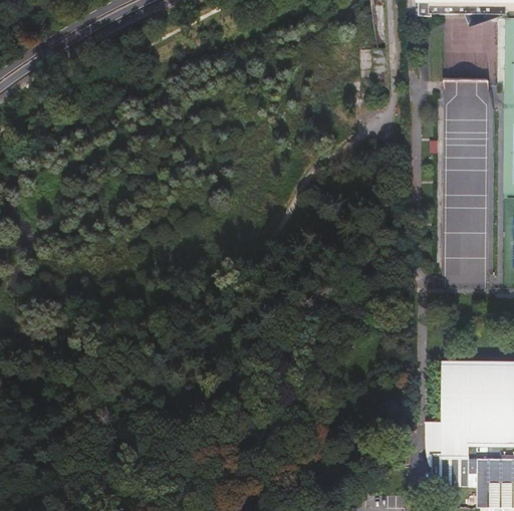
[(419,0),(422,1),(435,1),(435,11),(465,12),(501,10),(512,10),(512,7),(513,6),(513,0),(419,0)]
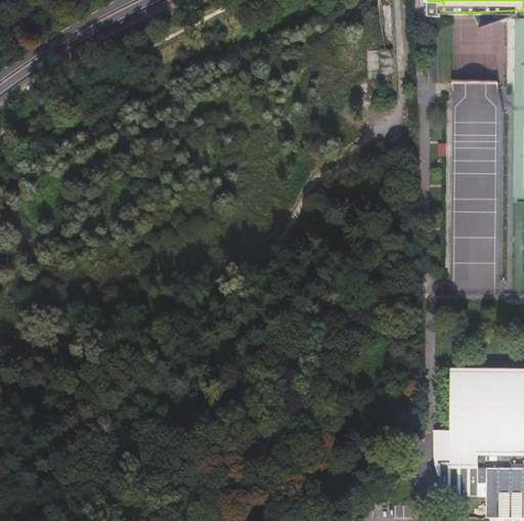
[(439,11),(443,11),(443,1),(430,1),(430,13),(439,14),(439,11)]
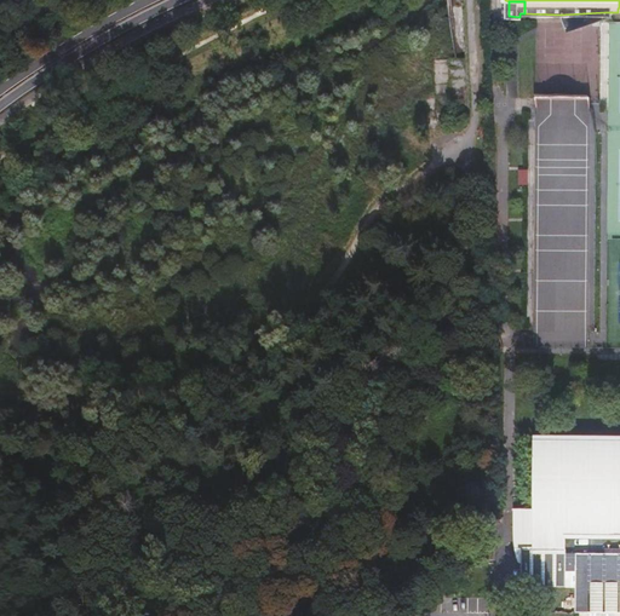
[(561,15),(566,30),(604,12),(561,15)]
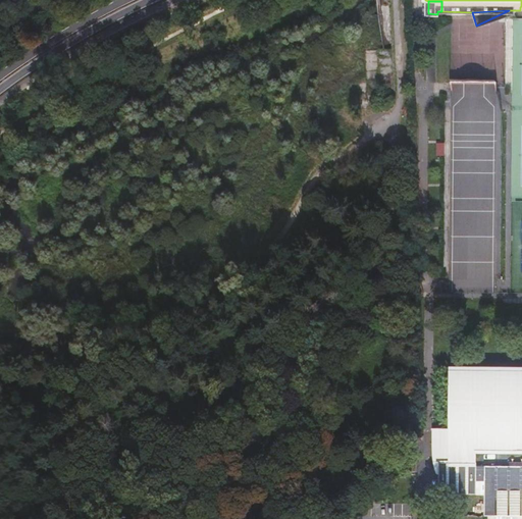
[(490,98),(497,98),(497,79),(453,79),(453,90),(490,89),(490,98)]
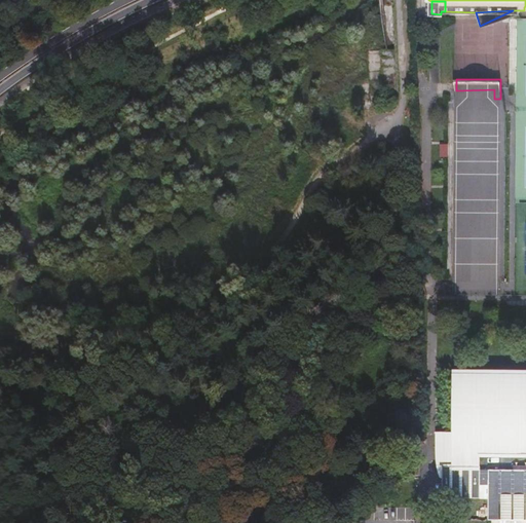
[(438,444),(438,449),(505,449),(525,449),(525,370),(451,370),(450,432),(437,432),(437,444),(438,444)]
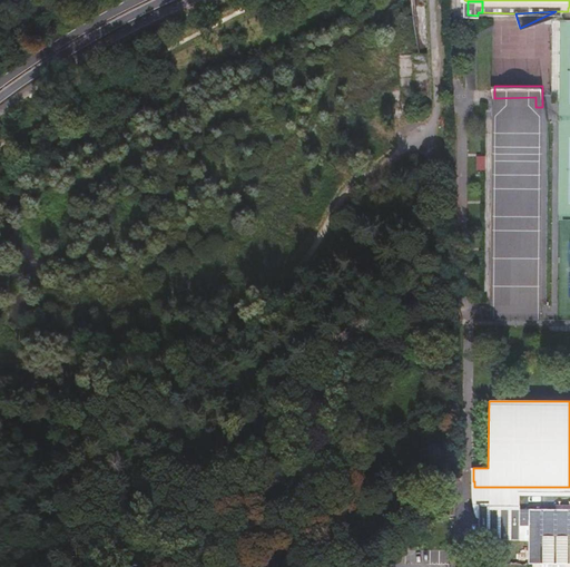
[(548,487),(474,487),(474,536),(516,536),(516,522),(524,522),(524,537),(524,559),(569,559),(569,500),(552,501),(552,505),(549,505),(549,501),(548,501),(548,487)]
